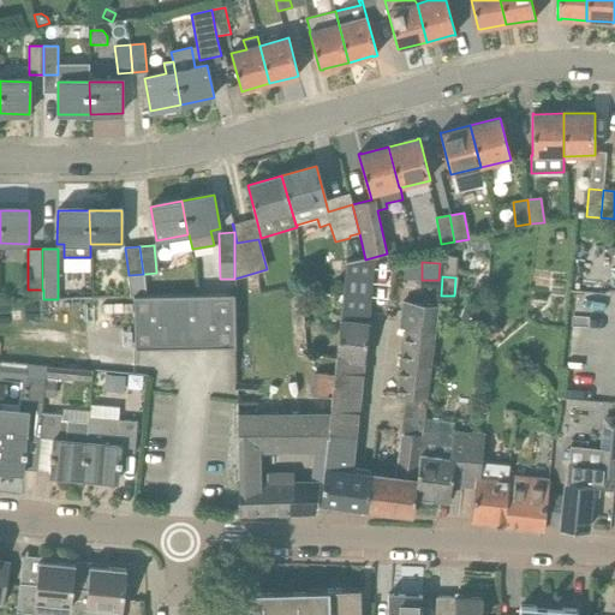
[(341,306),(370,310),(372,293),(344,291),(341,306)]
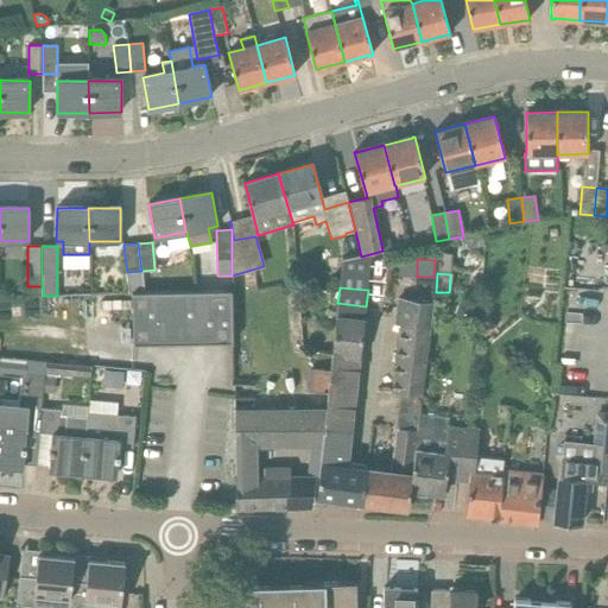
[(190,343),(232,343),(233,343),(232,291),(166,292),(145,292),(132,293),(133,346),(190,343)]
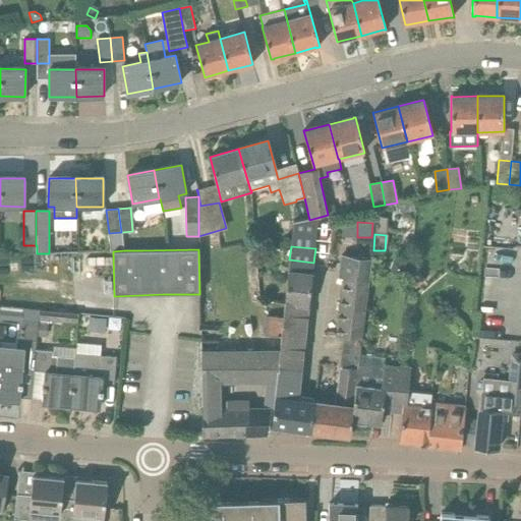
[(308,304),(312,273),(288,270),(285,301),(279,352),(276,379),(277,379),(272,425),(296,429),(308,430),(311,401),(300,400),(292,399),(296,366),(300,367),(307,304),(308,304)]
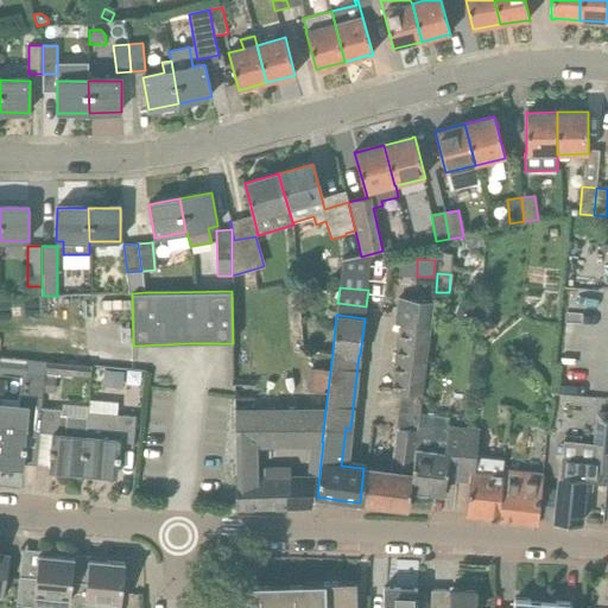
[(496,328),(486,315),(477,323),(488,336),(496,328)]
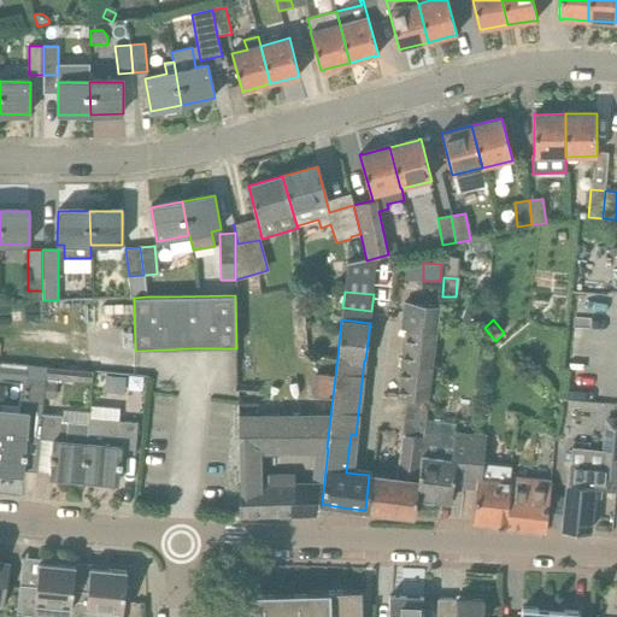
[(406,327),(397,397),(407,398),(428,400),(436,331),(406,327)]
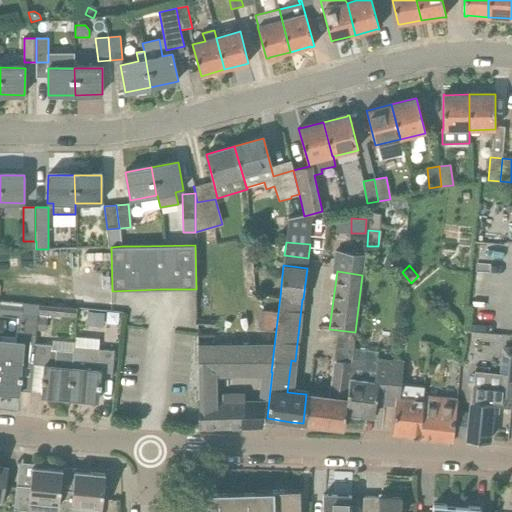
[(33,365),(35,344),(35,331),(37,316),(37,305),(0,302),(0,315),(18,316),(16,343),(0,341),(0,391),(19,393),(22,364),(33,365)]
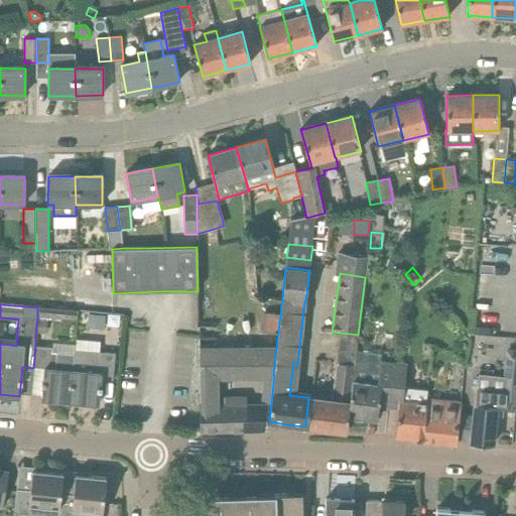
[(38,318),(77,320),(77,310),(38,307),(38,318)]
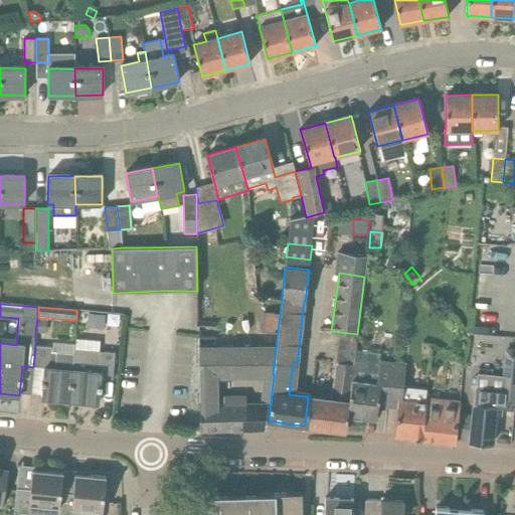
[(103,329),(104,316),(88,315),(87,328),(103,329)]
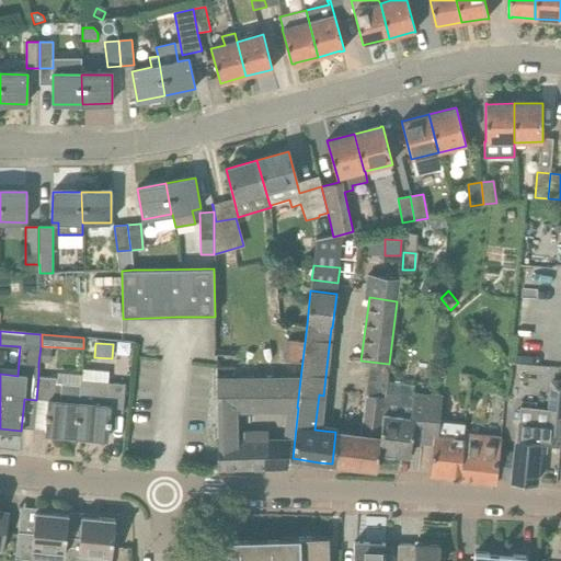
[(52,346),(42,346),(41,346),(38,363),(50,364),(52,346)]
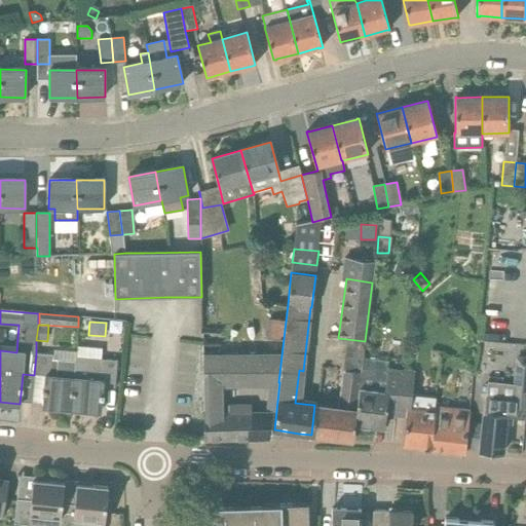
[(347,339),(343,370),(362,372),(363,358),(365,341),(347,339)]
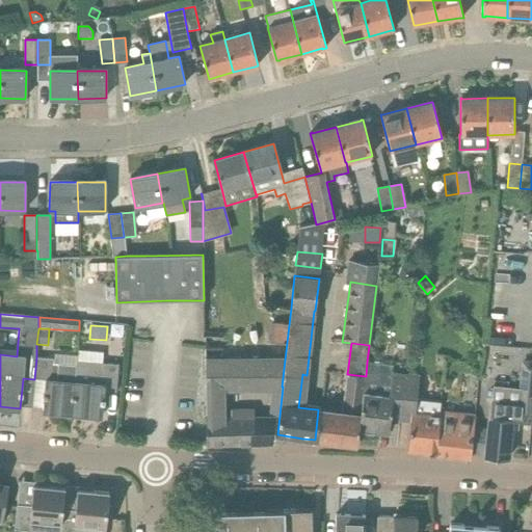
[(46,380),(43,410),(73,413),(76,366),(54,364),(54,360),(36,357),(34,379),(46,380)]
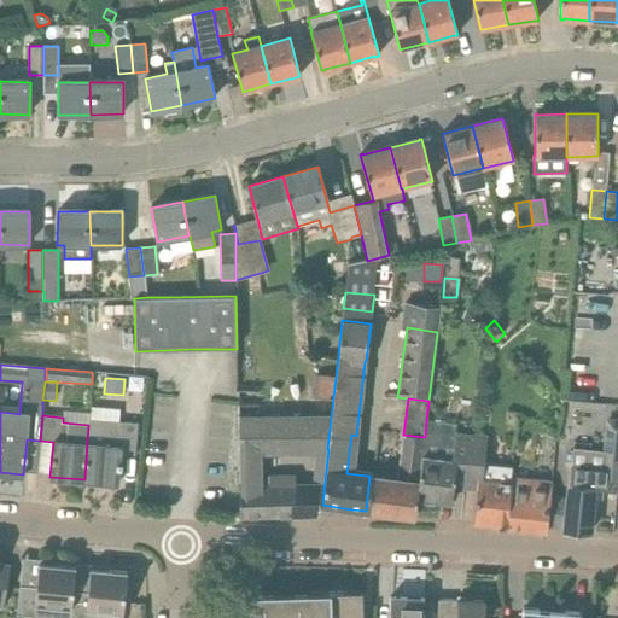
[(319,514),(322,485),(325,462),(314,462),(312,485),(296,485),(296,476),(268,476),(268,485),(262,485),(261,450),(327,449),(331,418),(309,418),(240,419),(239,516),(319,514)]
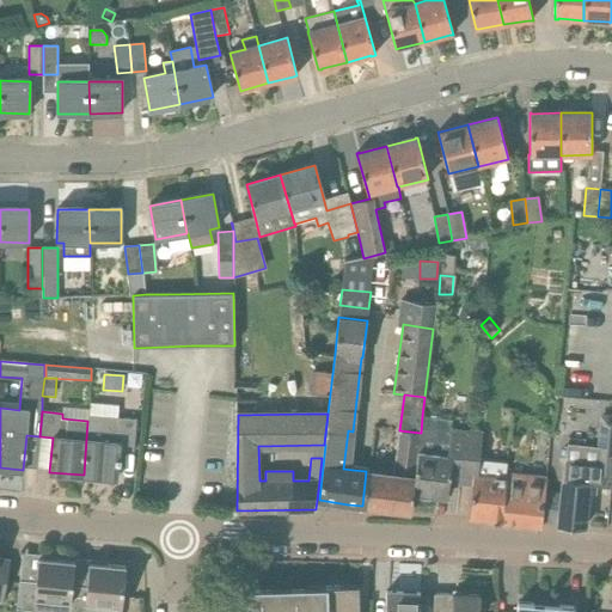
[(565,461),(564,479),(611,484),(611,470),(611,414),(600,414),(597,447),(595,465),(565,461)]
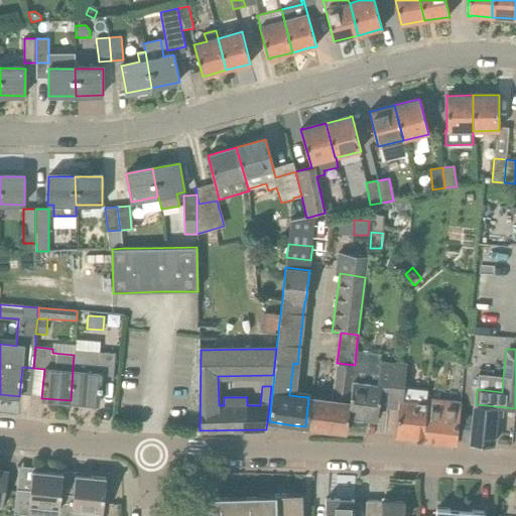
[(75,350),(74,355),(71,400),(99,403),(102,374),(113,374),(114,353),(97,352),(75,350)]
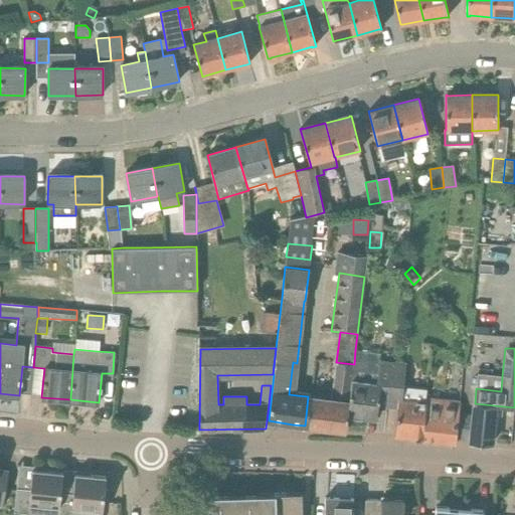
[(355,350),(354,364),(347,414),(376,418),(377,406),(379,391),(389,392),(393,361),(379,360),(379,361),(357,358),(358,350),(355,350)]
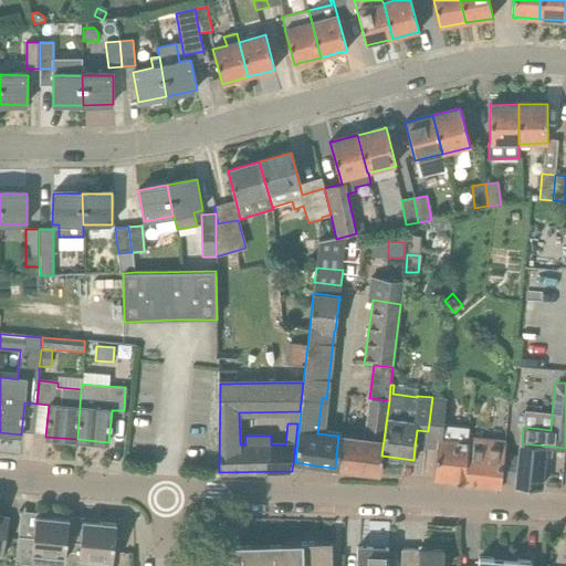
[(432,397),(428,431),(442,433),(443,426),(447,399),(432,397)]
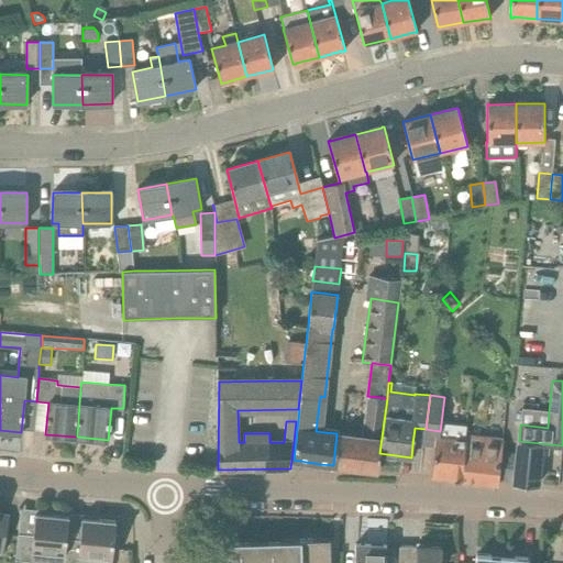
[(363,437),(337,433),(333,465),(377,471),(379,453),(387,398),(367,396),(363,437)]
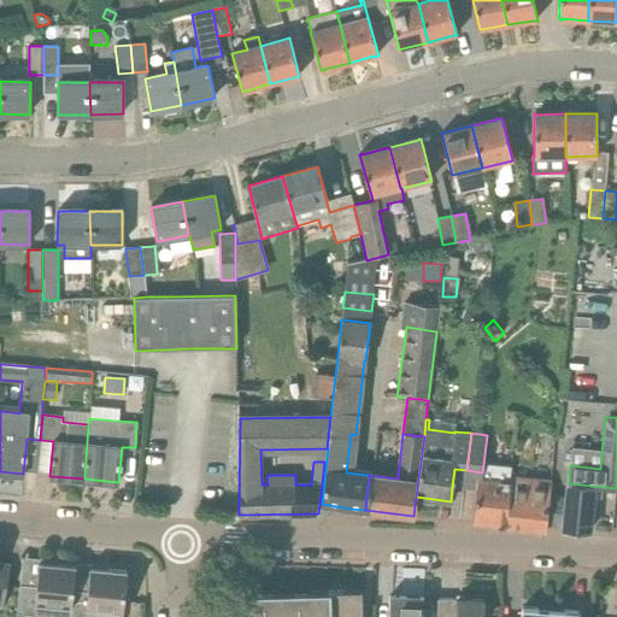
[(505,526),(510,481),(510,479),(511,466),(483,464),(482,472),(482,479),(477,479),(472,522),(505,526)]
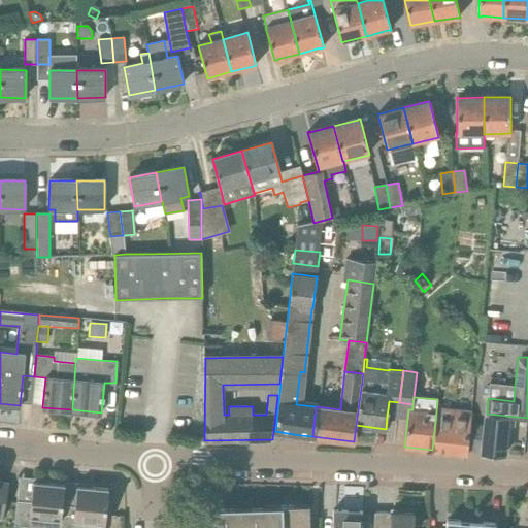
[(467,450),(469,425),(470,413),(436,409),(436,411),(432,450),(467,453),(467,452),(467,450)]
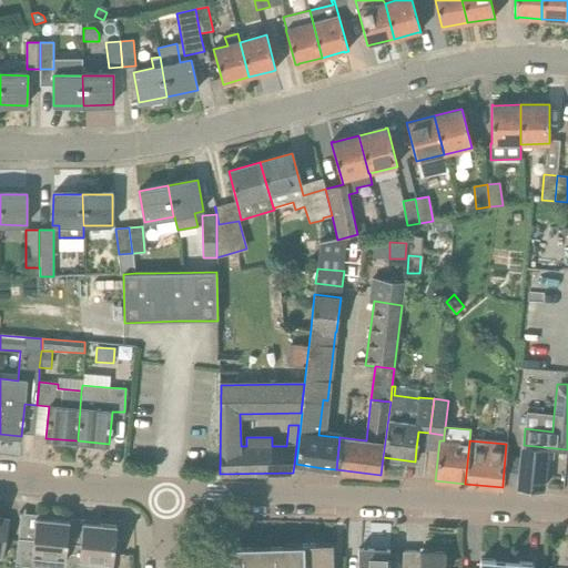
[(543,488),(546,448),(524,445),(524,447),(521,447),(519,458),(505,457),(503,484),(518,486),(518,489),(541,490),(543,488)]
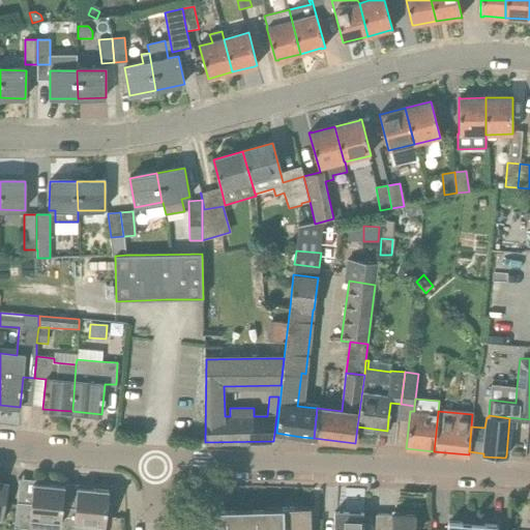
[(0,520),(3,521),(8,484),(7,484),(7,486),(0,483),(0,520)]
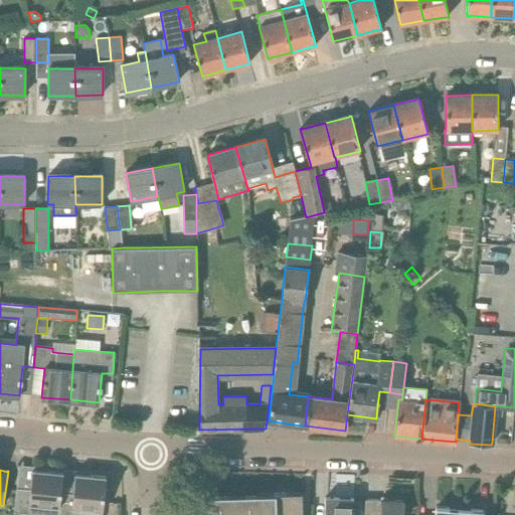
[(14,513),(36,514),(58,514),(61,493),(63,473),(32,470),(30,490),(16,488),(14,513)]
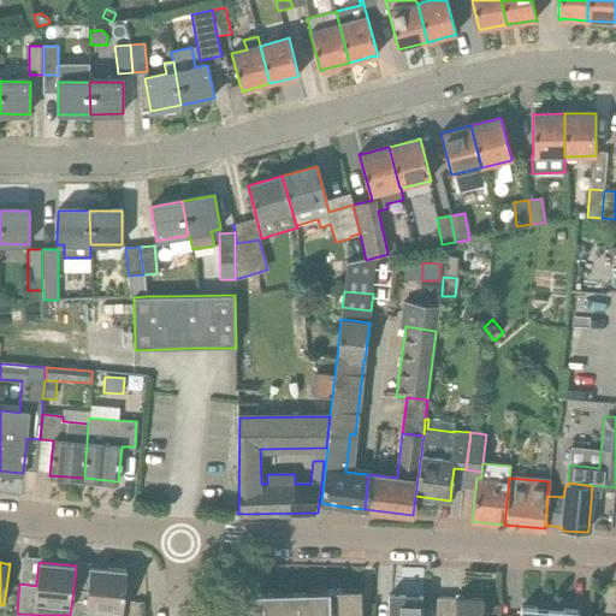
[(73,590),(70,615),(122,615),(124,602),(129,602),(129,585),(125,585),(126,570),(89,567),(88,591),(73,590)]
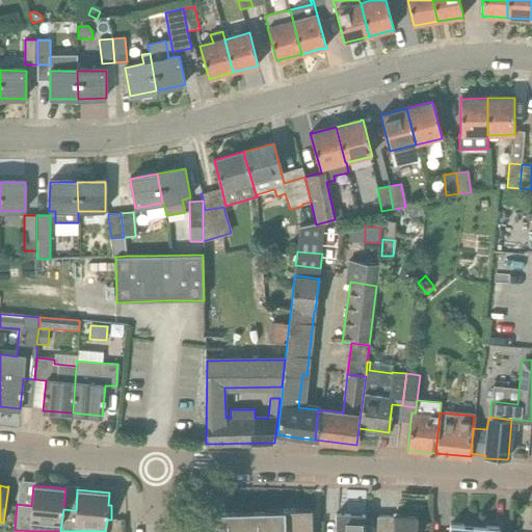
[(312,531),(312,517),(309,517),(309,519),(298,519),(298,509),(278,510),(280,520),(269,520),(268,510),(267,510),(267,513),(249,513),(249,521),(239,521),(239,514),(220,514),(220,531),(312,531)]
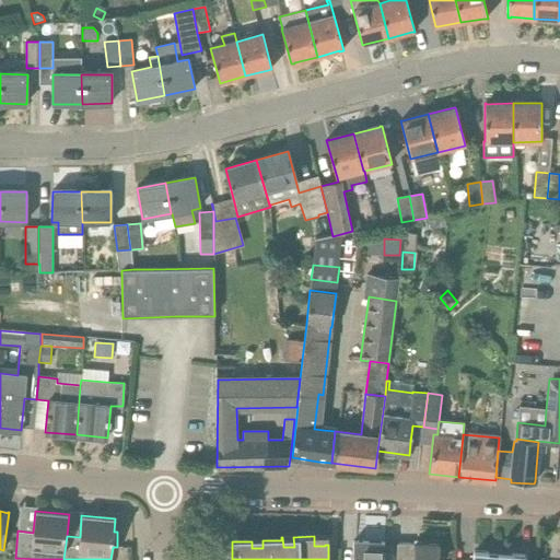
[(383,559),(384,543),(353,541),(352,559),(383,559)]
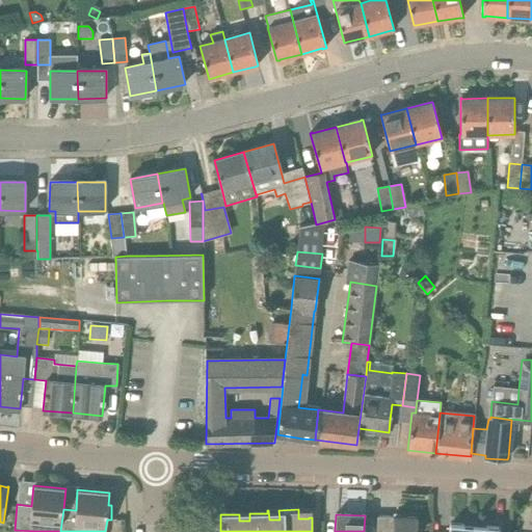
[(416,531),(417,517),(393,516),(393,517),(377,516),(376,531),(416,531)]
